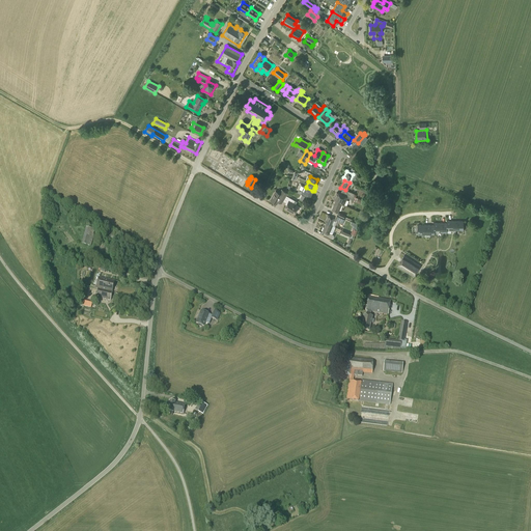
[(306,188),(306,187),(304,187),(302,192),(301,195),(306,197),(308,194),(310,196),(312,191),(306,188)]
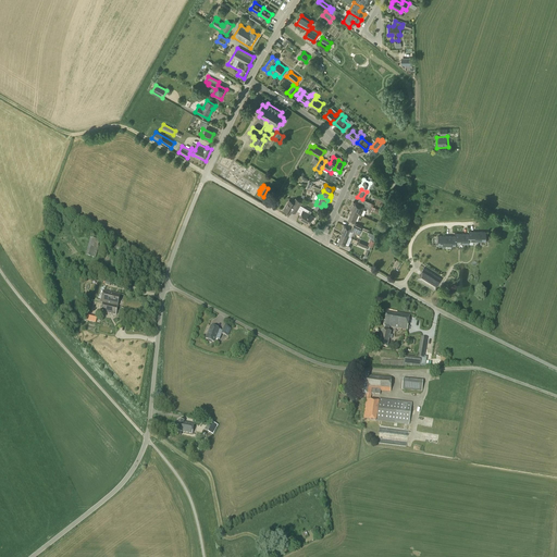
[(295,212),(296,213),(297,211),(300,206),(302,202),(295,198),(293,202),(289,201),(284,210),(291,214),(292,211),(293,211),(295,212)]
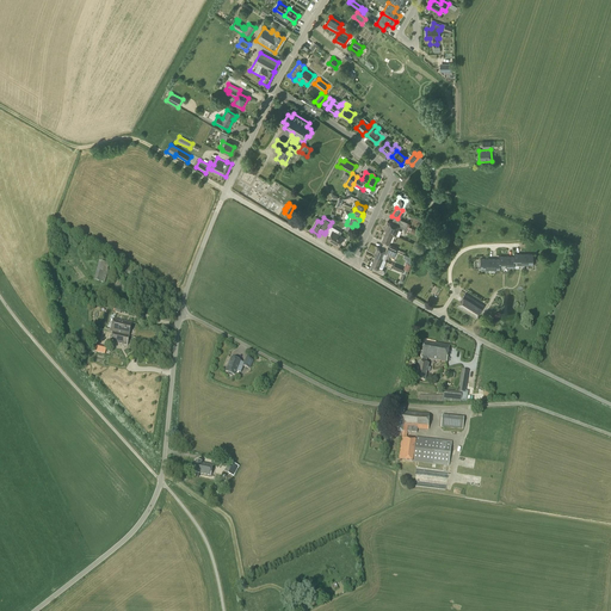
[(384,233),(393,236),(394,235),(392,234),(395,226),(388,222),(384,230),(386,230),(384,233)]
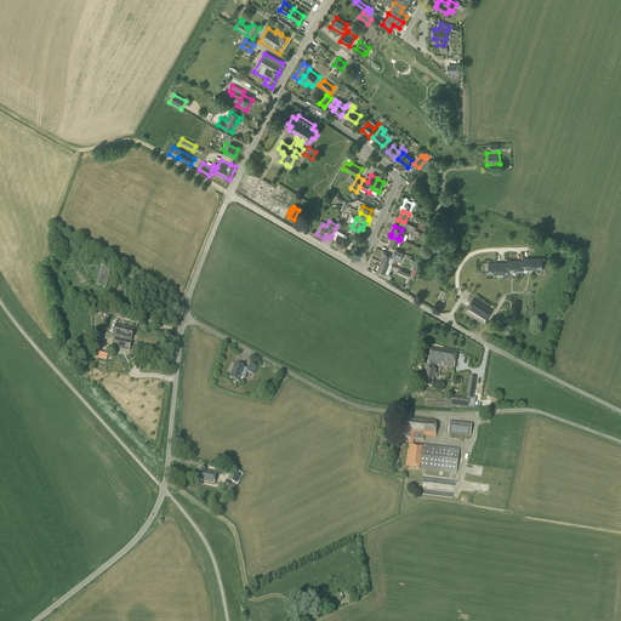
[(345,234),(335,229),(331,235),(336,239),(332,244),(345,251),(349,241),(342,238),(345,234)]
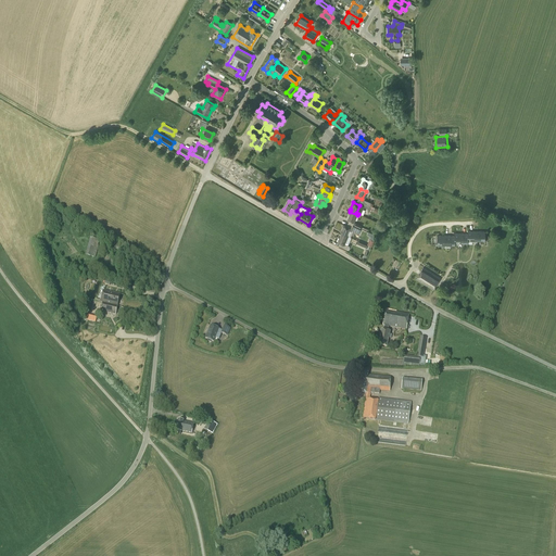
[(354,223),(357,215),(350,212),(346,219),(352,222),(354,223)]
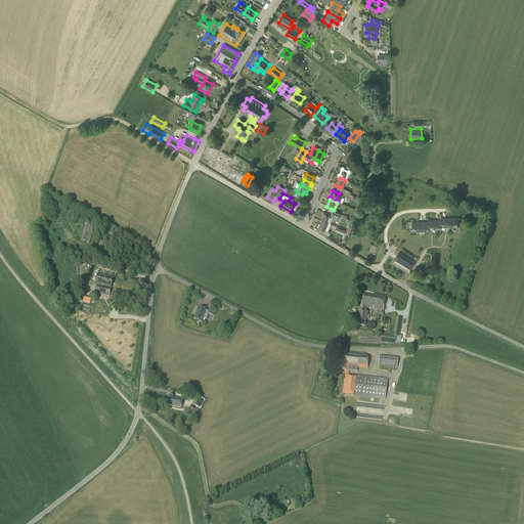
[(326,222),(330,214),(322,211),(319,218),(321,218),(321,220),(326,222)]
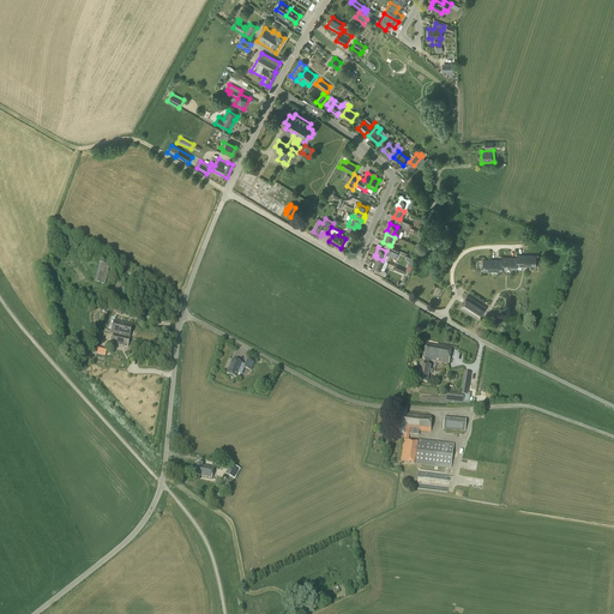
[(530,266),(530,270),(535,270),(535,266),(536,266),(536,256),(517,256),(517,258),(517,266),(530,266)]
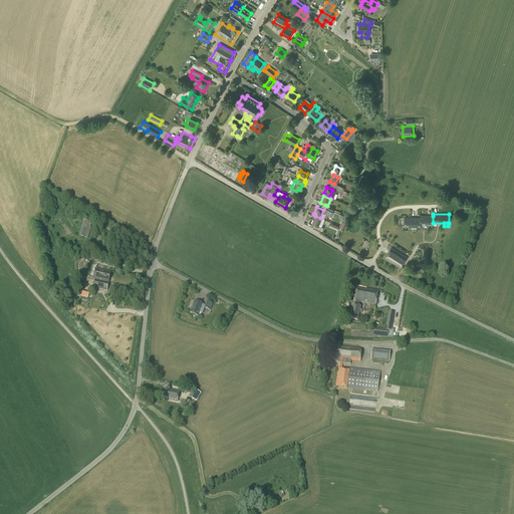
[(321,219),(320,218),(315,216),(311,224),(315,225),(314,228),(321,231),(323,228),(318,226),(321,219)]
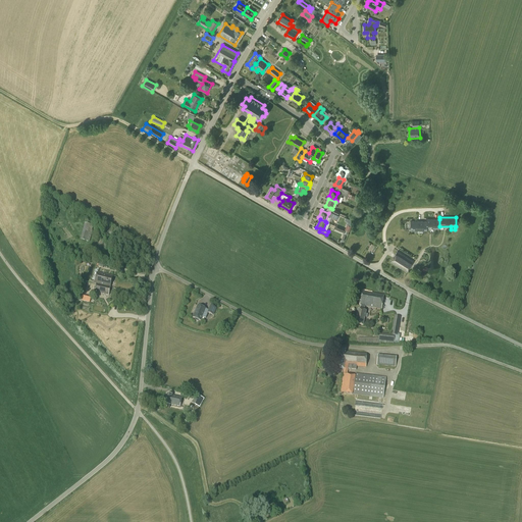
[(426,228),(438,229),(439,226),(439,219),(427,219),(426,221),(426,228)]
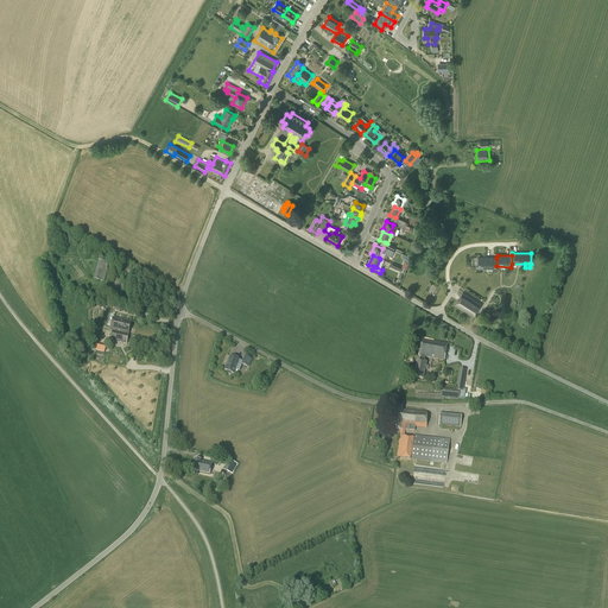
[(479,268),(487,268),(487,271),(493,272),(493,268),(496,268),(496,266),(496,258),(479,258),(479,268)]
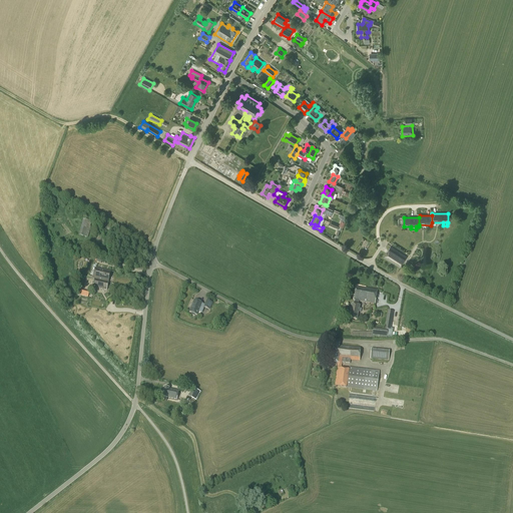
[(88,237),(90,229),(88,228),(90,220),(83,219),(79,235),(88,237)]
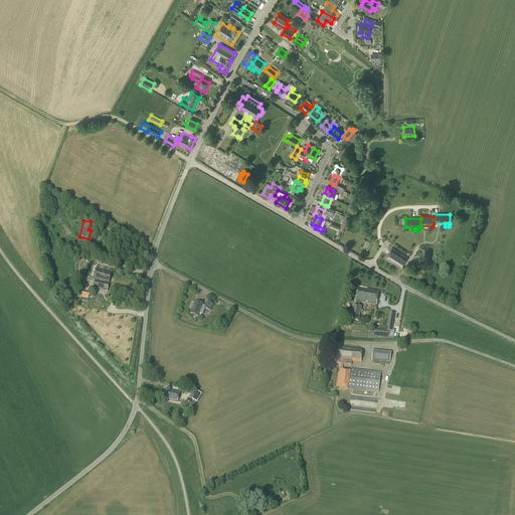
[(115,233),(117,228),(109,225),(107,230),(115,233)]
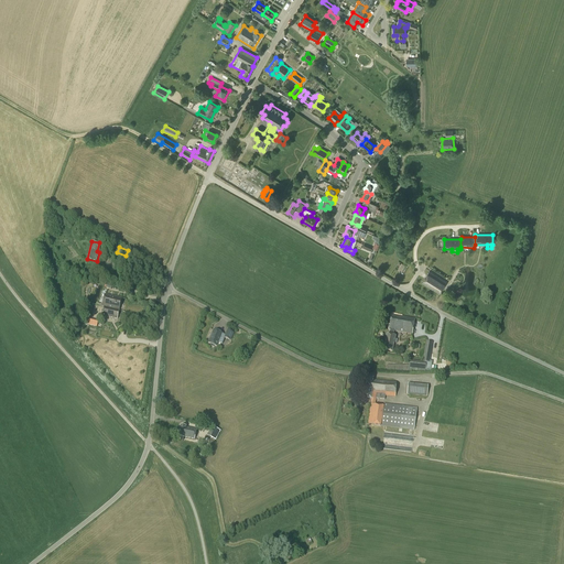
[(446,281),(429,271),(422,283),(438,294),(446,281)]
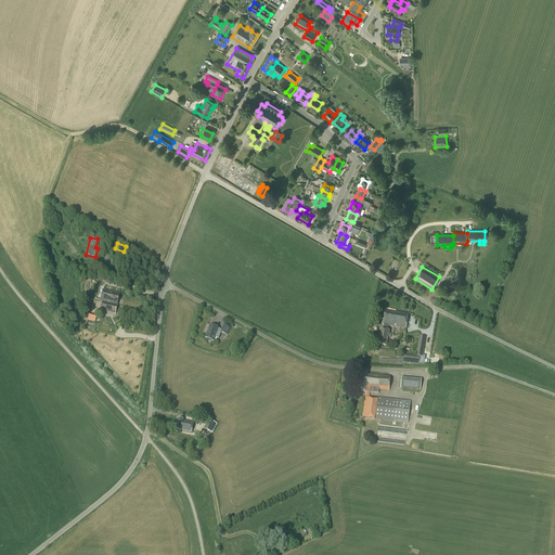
[(116,313),(120,294),(103,289),(101,301),(103,302),(101,310),(116,313)]
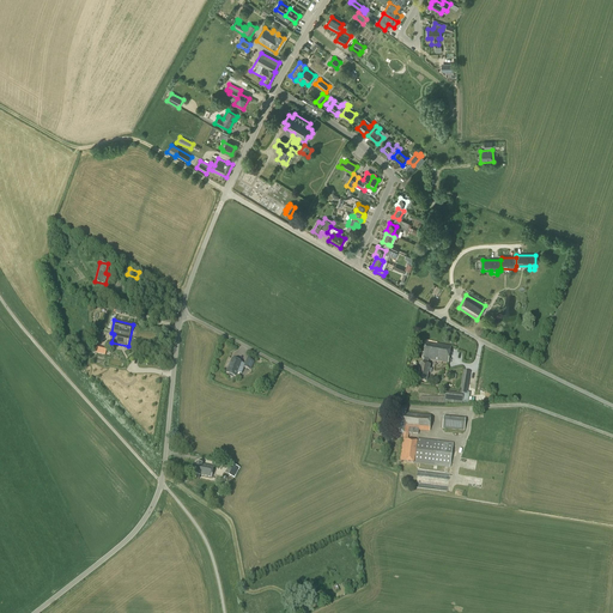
[(448,363),(451,347),(425,343),(422,358),(448,363)]
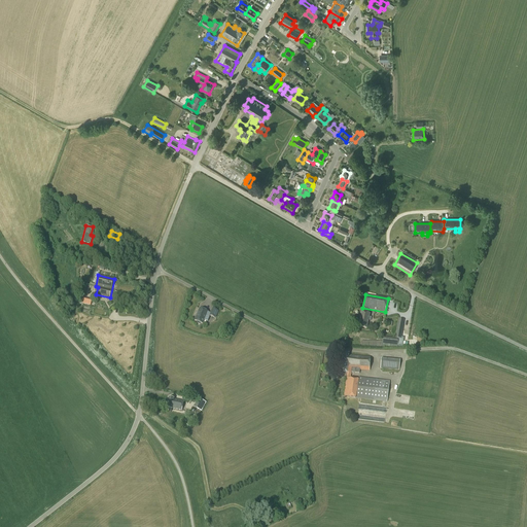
[(210,313),(208,312),(200,308),(195,320),(197,321),(197,322),(197,324),(199,324),(201,324),(201,323),(203,323),(204,320),(208,321),(210,316),(215,318),(218,311),(212,309),(210,313)]
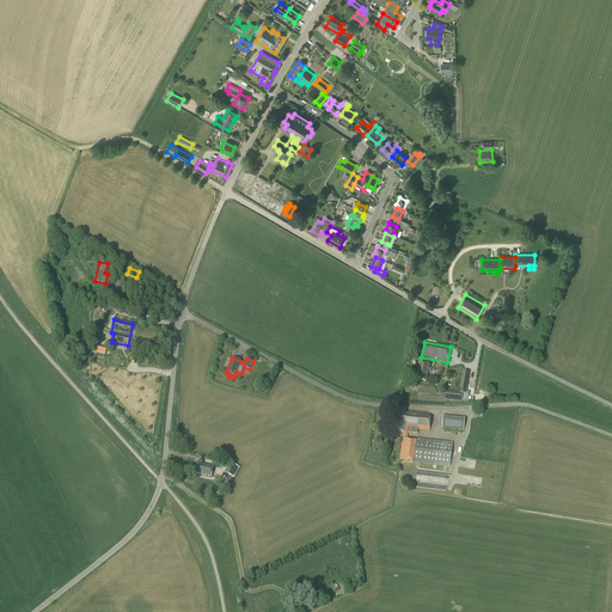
[(426,381),(429,365),(420,363),(416,380),(426,381)]
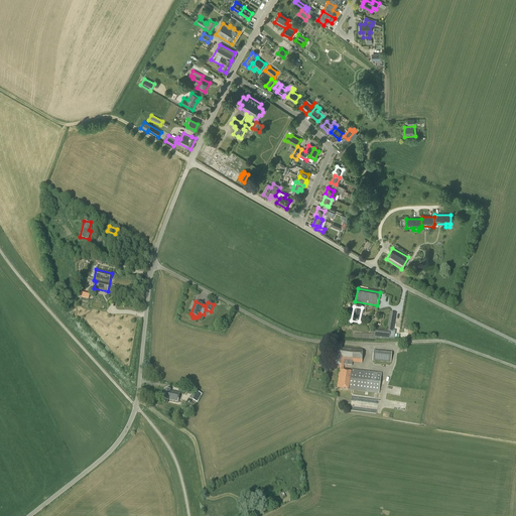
[(392,332),(395,314),(390,313),(387,332),(375,330),(375,335),(355,335),(355,340),(374,340),(374,339),(389,340),(390,332),(392,332)]
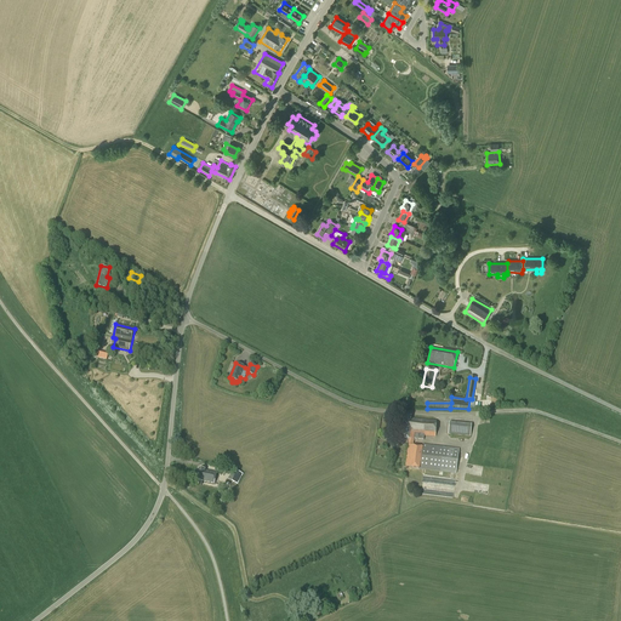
[(434,437),(437,421),(411,419),(411,416),(402,415),(399,438),(409,439),(405,467),(456,473),(459,449),(423,445),(423,448),(414,446),(414,439),(423,440),(425,436),(434,437)]
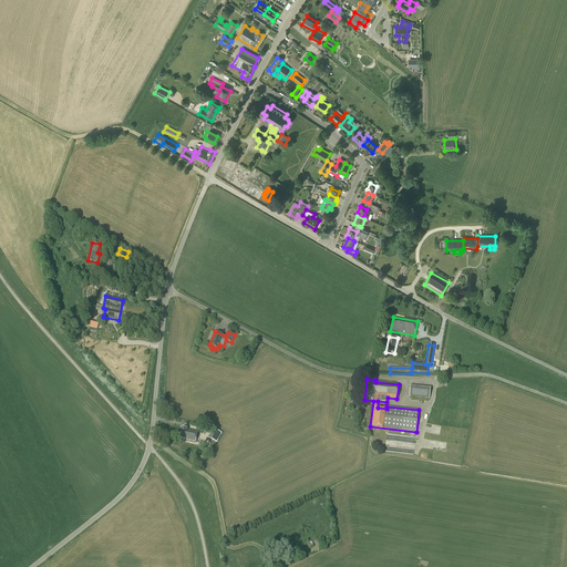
[(196,442),(197,432),(187,430),(182,429),(179,439),(185,440),(196,442)]
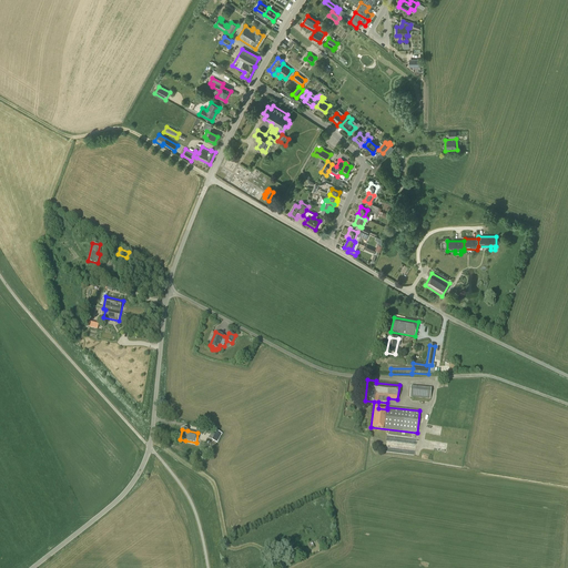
[(216,432),(212,440),(217,443),(222,434),(216,432)]
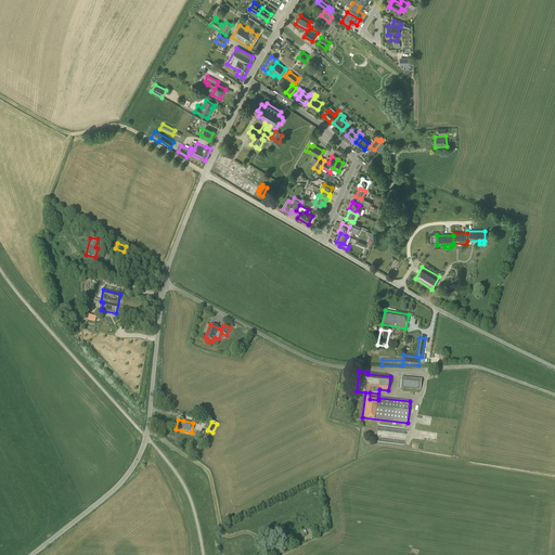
[(376,442),(404,446),(407,428),(379,425),(378,424),(376,442)]
